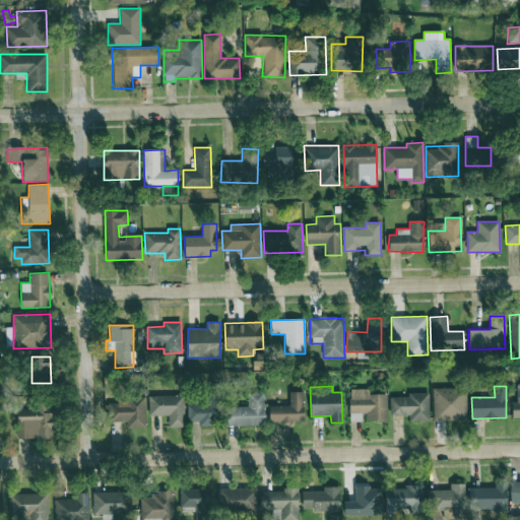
[(434,420),(466,419),(465,388),(433,388),(434,420)]
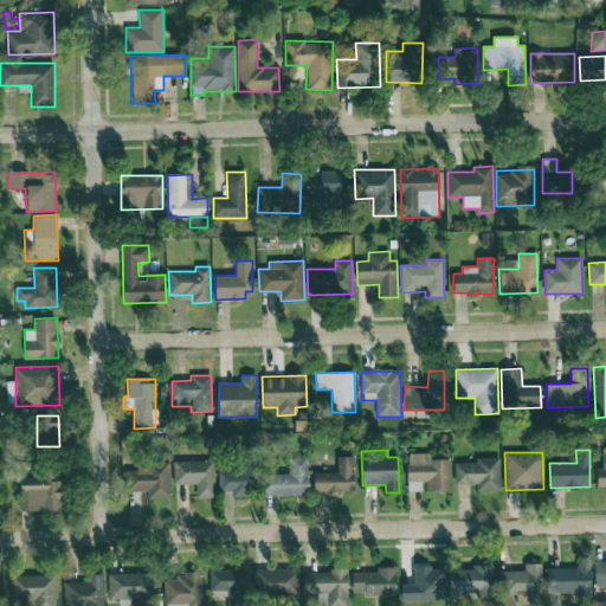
[(451,459),(431,459),(430,453),(407,453),(408,491),(424,490),(451,489),(451,459)]
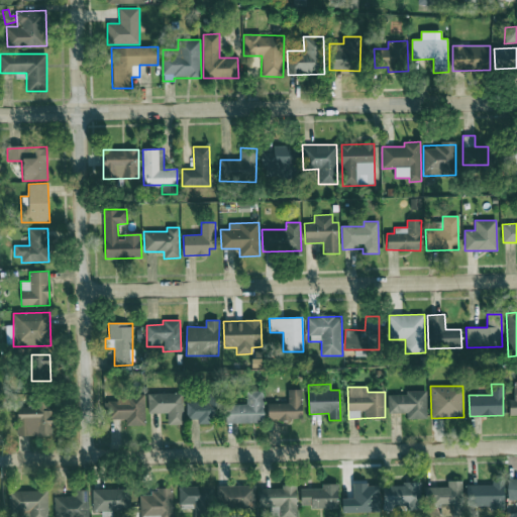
[(301,389),(288,390),(288,403),(268,403),(268,420),(302,419),(301,389)]
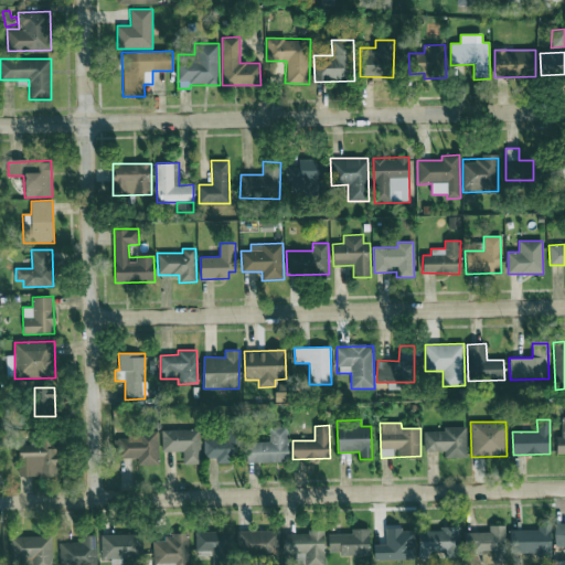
[(205,439),(206,462),(238,461),(236,427),(225,428),(225,438),(205,439)]
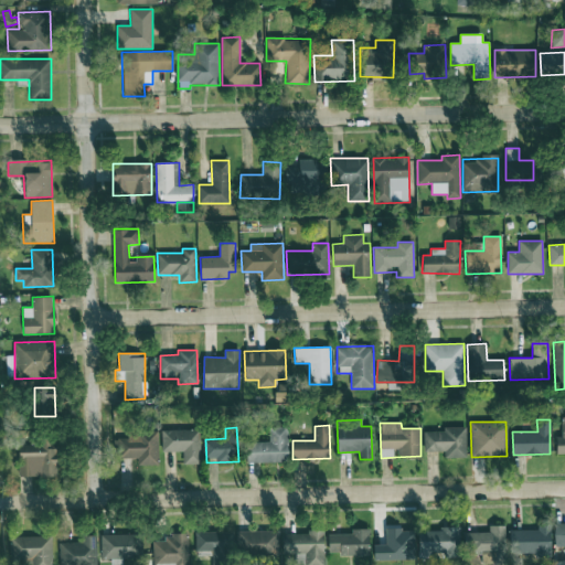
[(246,461),(287,462),(288,427),(269,427),(269,441),(246,441),(246,461)]
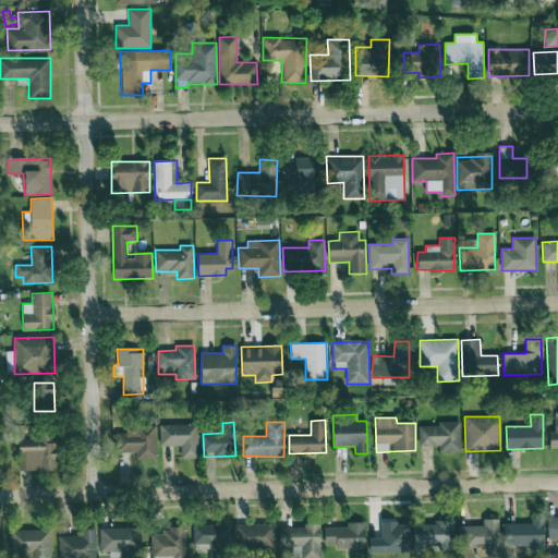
[(439,452),(461,451),(460,422),(437,422),(437,426),(419,426),(420,446),(439,446),(439,452)]
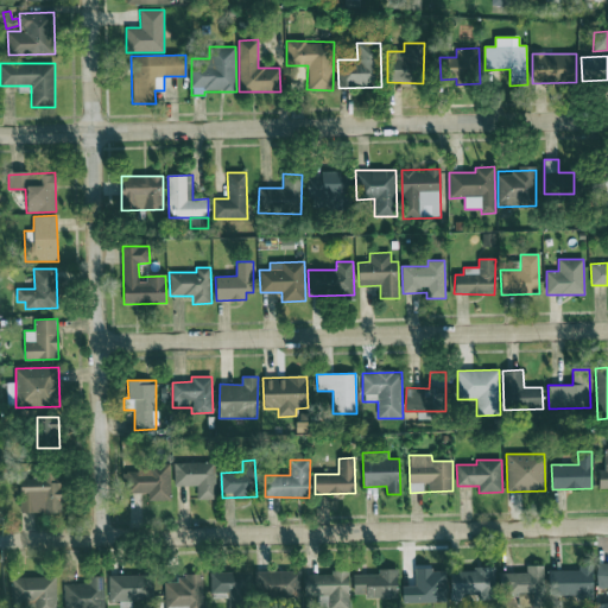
[(216,500),(215,462),(173,463),(175,487),(196,486),(197,500),(216,500)]
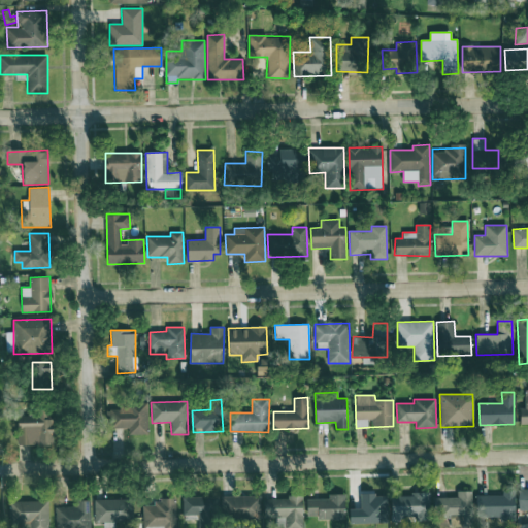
[(147,403),(129,402),(129,410),(107,409),(107,428),(129,428),(129,434),(147,434),(147,403)]
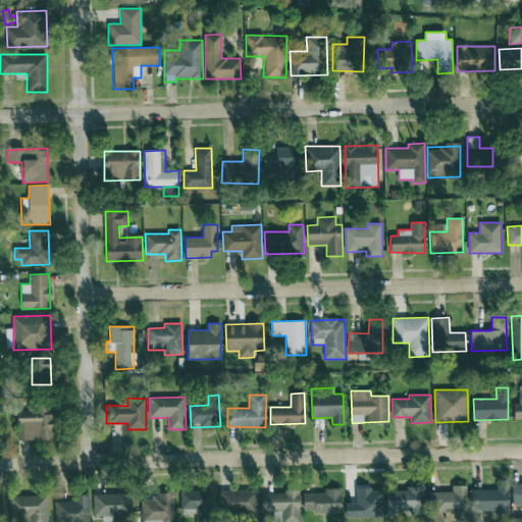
[(17,440),(54,440),(53,414),(42,415),(42,410),(17,410),(17,440)]
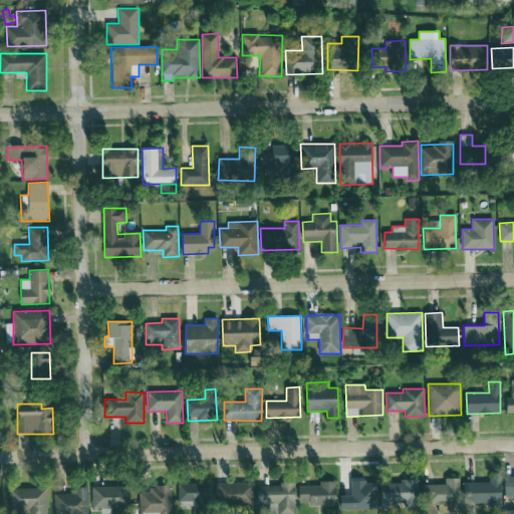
[(505,475),(513,474),(513,496),(506,496),(505,475)]
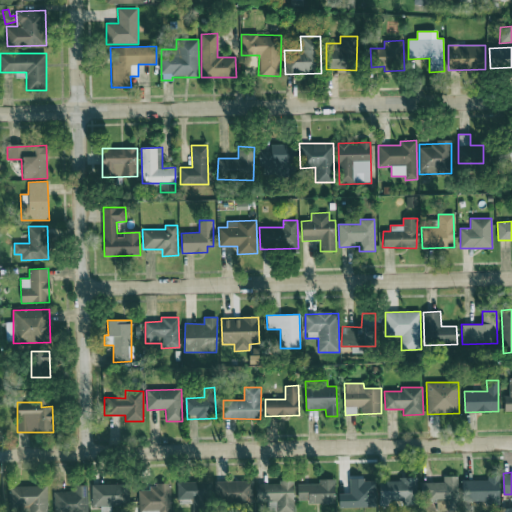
[(421,482),(421,497),(425,497),(427,501),(435,501),(436,497),(449,497),(450,508),(458,507),(457,475),(443,475),(444,482),(421,482)]
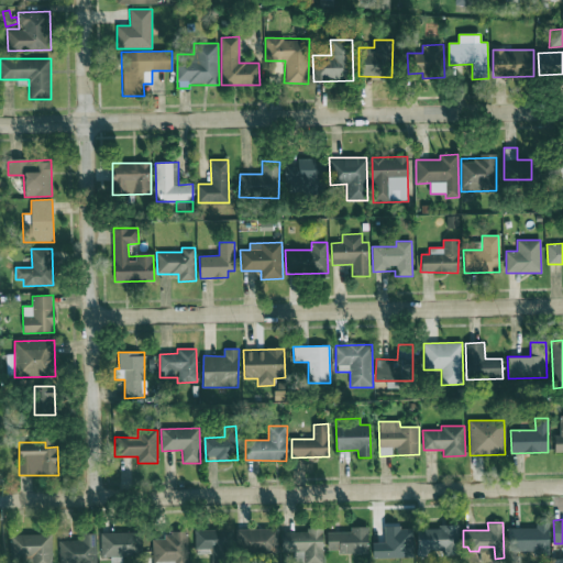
[(508,528),(537,527),(537,522),(549,522),(550,547),(548,548),(548,553),(533,554),(533,549),(509,550),(508,528)]
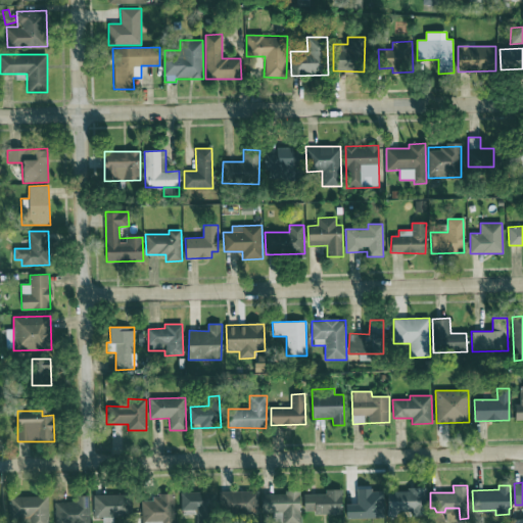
[(387,489),(388,516),(399,516),(398,510),(412,510),(413,515),(426,515),(425,487),(408,487),(408,490),(397,491),(397,489),(387,489)]
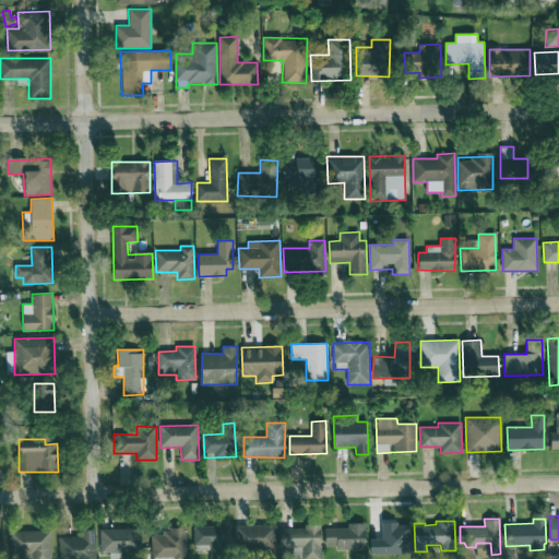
[(325,527),(325,545),(337,545),(337,548),(365,548),(365,522),(348,523),(348,527),(325,527)]
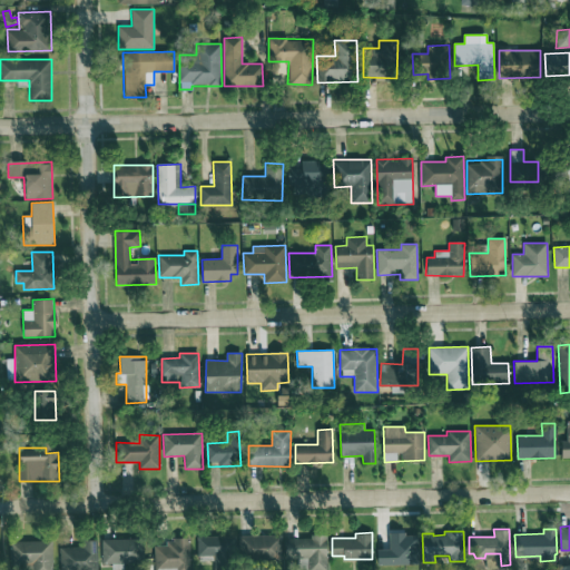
[(307,569),(326,569),(327,533),(311,533),(311,539),(285,538),(285,559),(307,560),(307,569)]
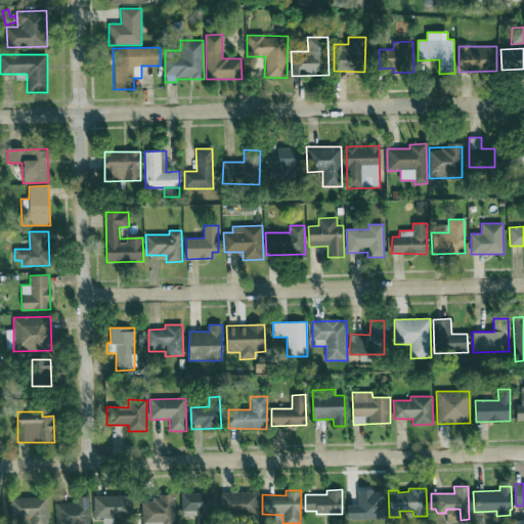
[(384,519),(384,491),(357,490),(357,505),(347,505),(347,519),(384,519)]
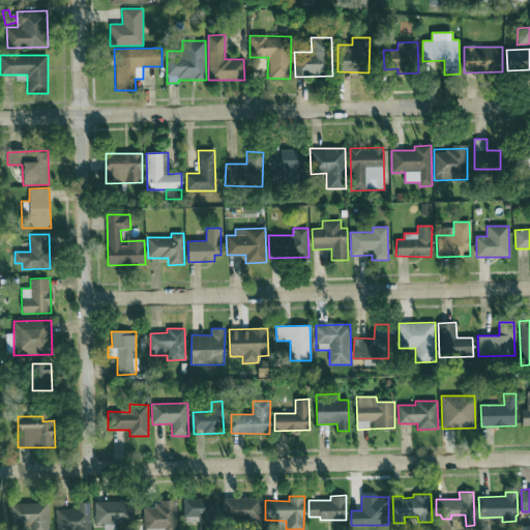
[(262,521),(261,497),(223,498),(224,521),(262,521)]
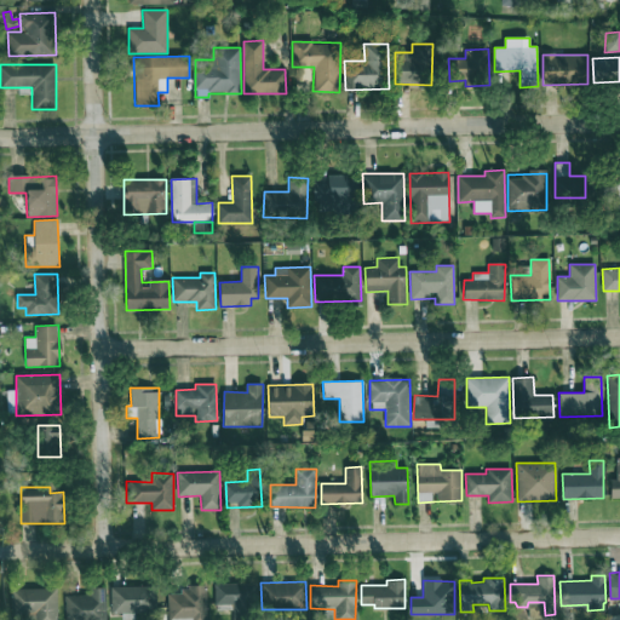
[(233,619),(254,619),(253,583),(214,584),(214,604),(233,604),(233,619)]
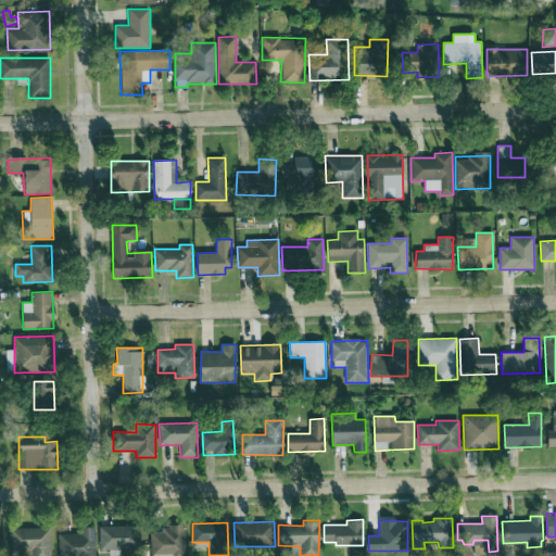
[(140,525),(99,526),(100,550),(140,550),(140,525)]
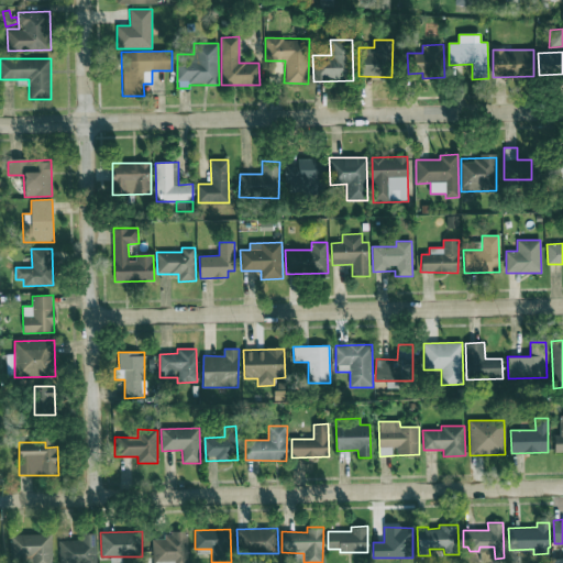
[(51,562),(52,533),(10,534),(10,560),(23,560),(22,562),(51,562)]
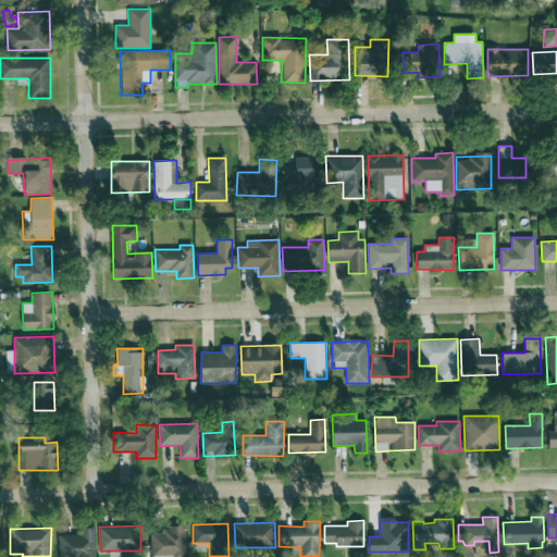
[(59,534),(58,556),(96,556),(95,528),(81,528),(81,534),(59,534)]
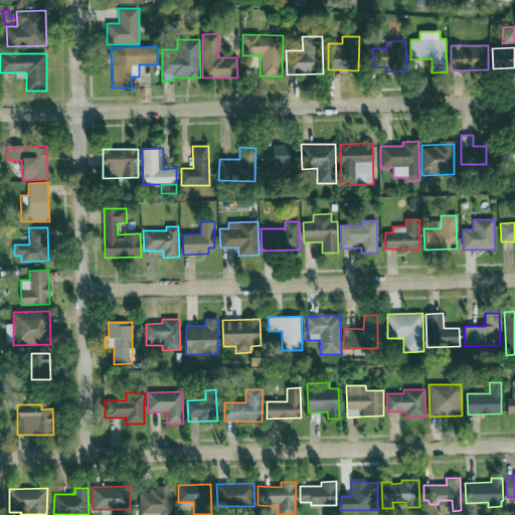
[(171,514),(171,489),(139,490),(139,514),(171,514)]
